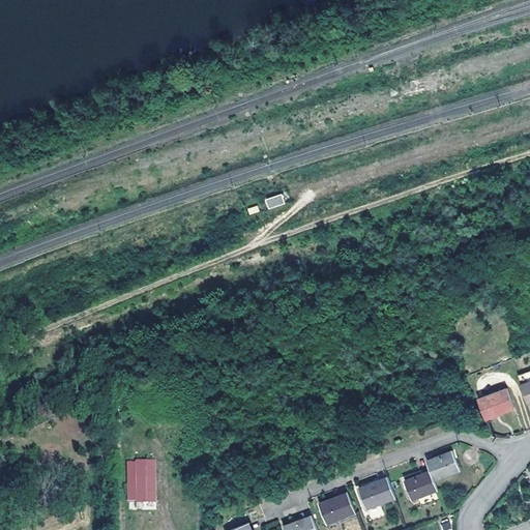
[(268,209),(285,204),(282,194),(265,199),(268,209)]
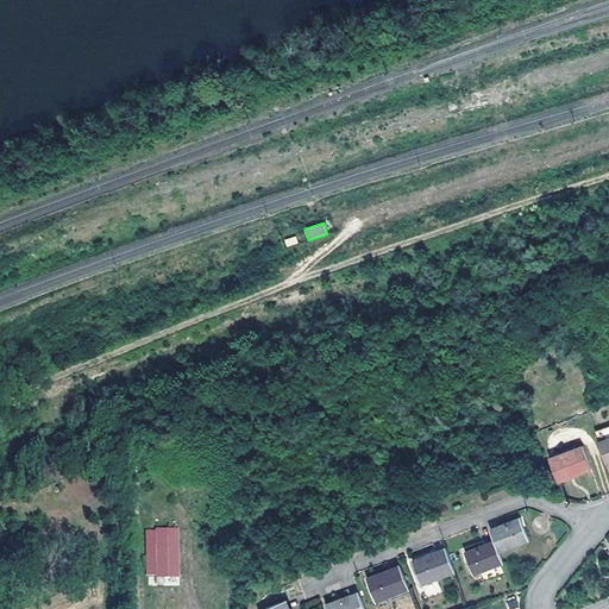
[(608,426),(596,432),(601,443),(608,439),(608,426)]
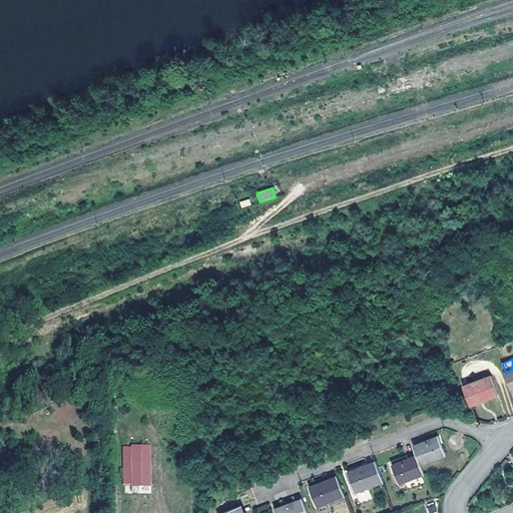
[(492,378),(464,388),(469,399),(471,406),(499,395),(492,378)]
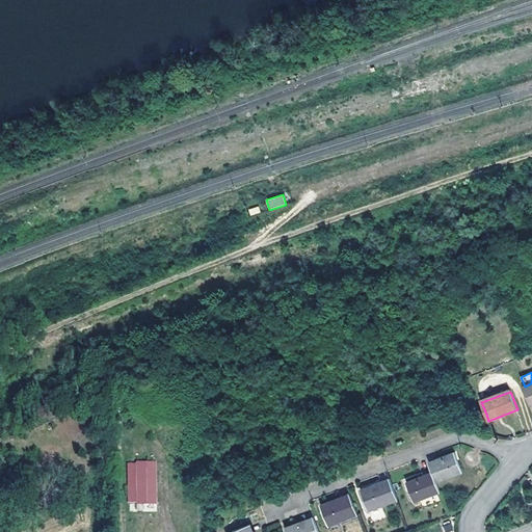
[(434,473),(439,482),(463,472),(456,452),(430,462),(434,473)]
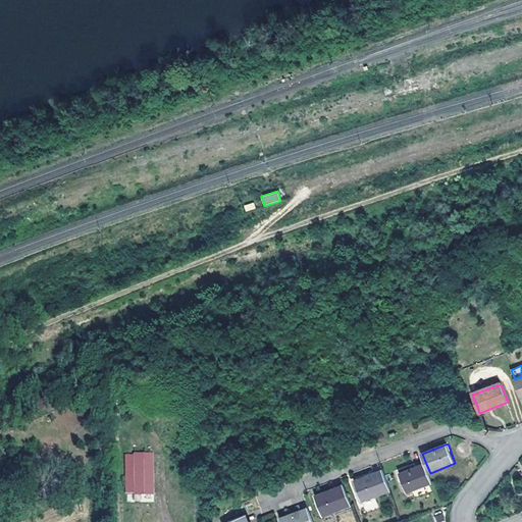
[(135,456),(136,494),(153,494),(152,455),(135,456)]
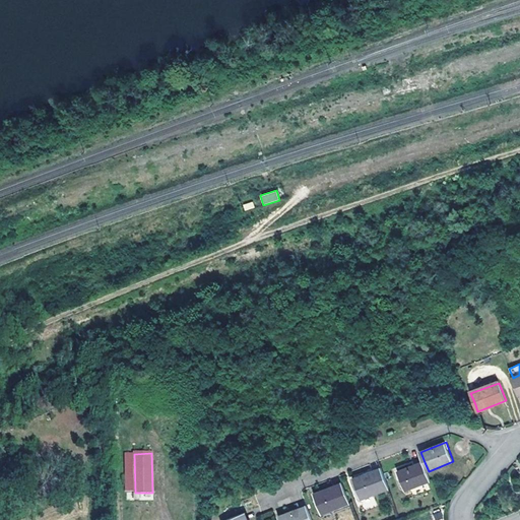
[(406,491),(432,480),(429,471),(425,462),(398,472),(406,491)]
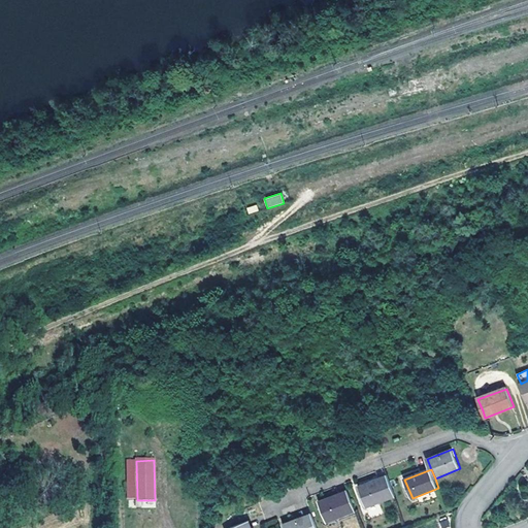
[(396,496),(388,475),(360,487),(368,507),(396,496)]
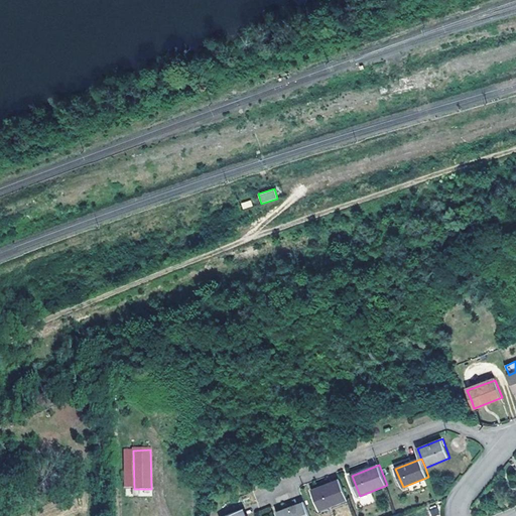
[(320,512),(349,501),(341,480),(312,491),(320,512)]
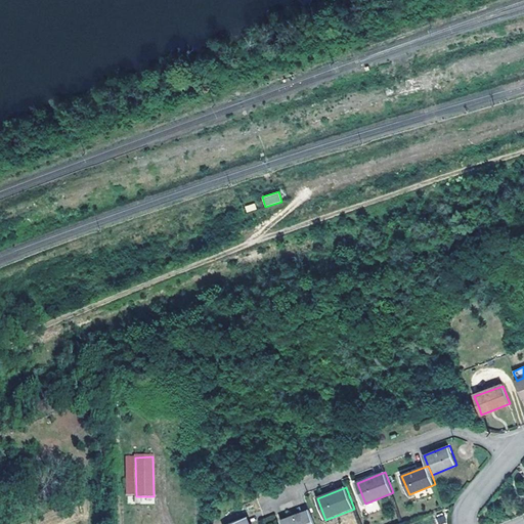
[(281,523),(314,523),(309,511),(281,523)]
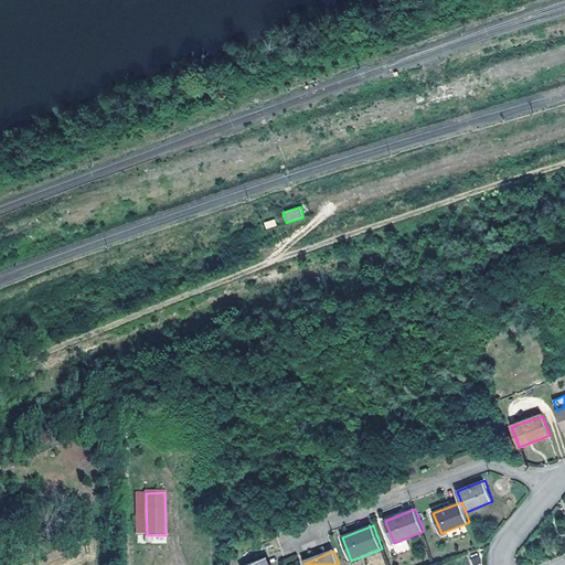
[(472,564),(475,564),(481,563),(477,553),(469,556),(472,564)]
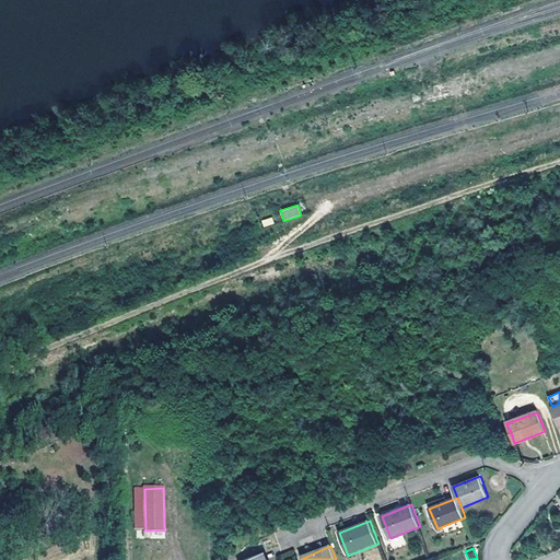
All buildings are outlined.
